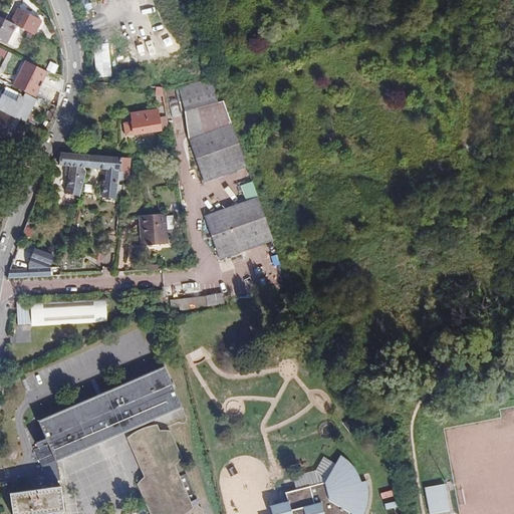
[(29,10),(32,6),(22,0),(20,4),(29,10)]
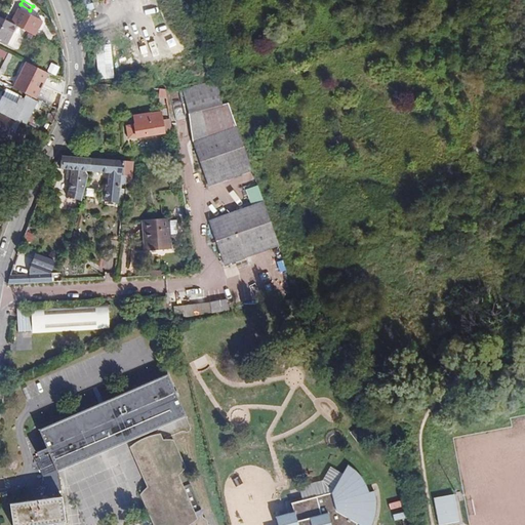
[(17,27),(35,35),(42,22),(18,9),(11,24),(17,27)]
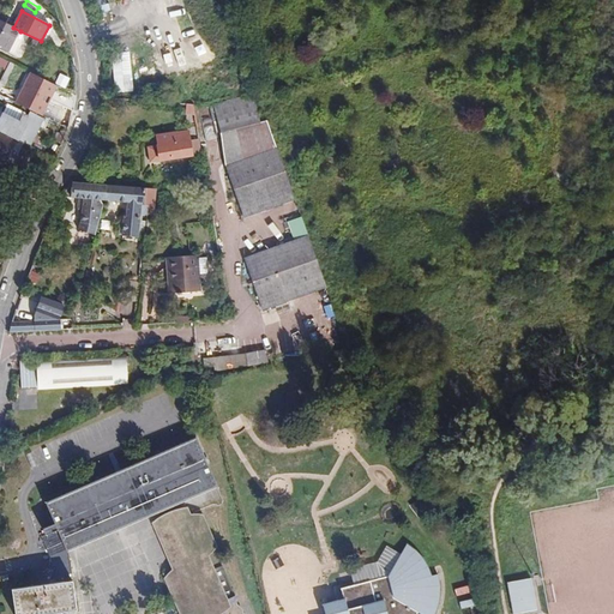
[(0,48),(8,53),(20,31),(13,28),(0,20),(0,48)]
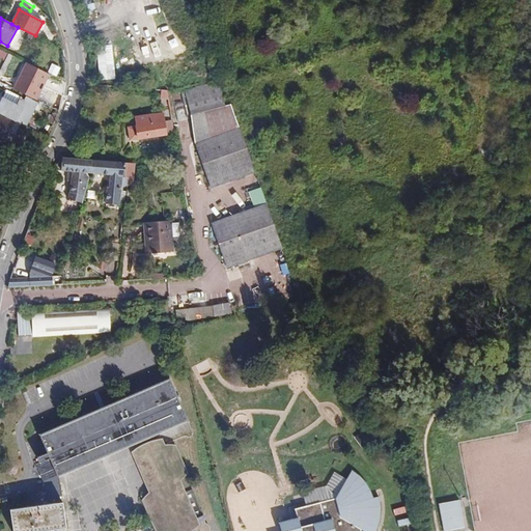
[(0,57),(12,63),(16,58),(0,50),(0,57)]
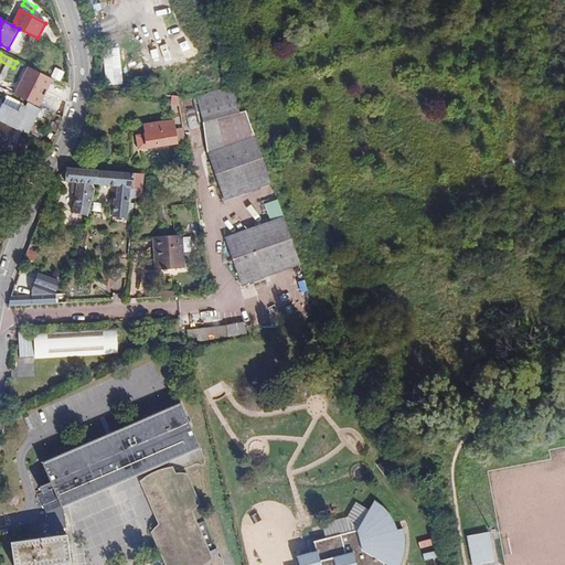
[(46,76),(32,104),(48,112),(61,84),(46,76)]
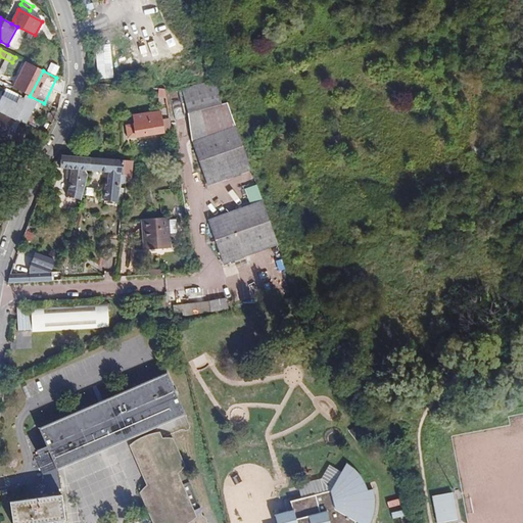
[(181,89),(187,113),(199,110),(222,104),(216,80),(181,89)]
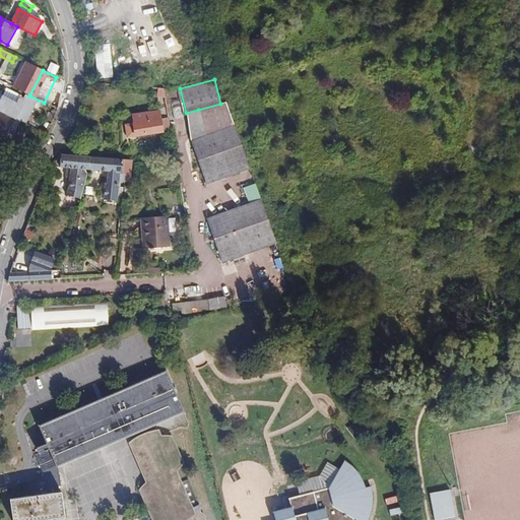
[(19,121),(25,124),(37,101),(24,94),(23,96),(6,87),(0,99),(0,111),(13,118),(19,121)]
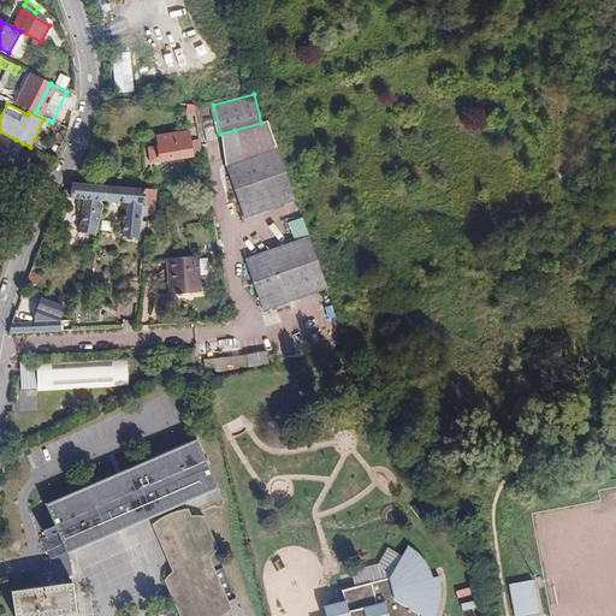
[(277,148),(267,122),(261,123),(235,130),(246,160),(277,148)]
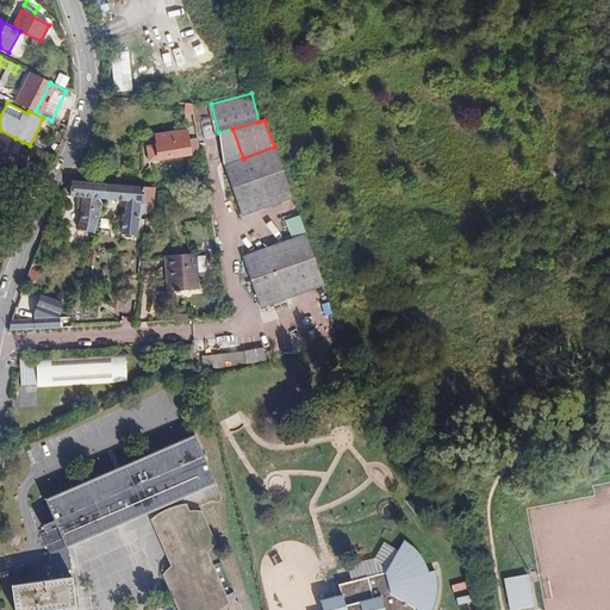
[(53,139),(61,143),(63,139),(66,131),(57,128),(53,139)]
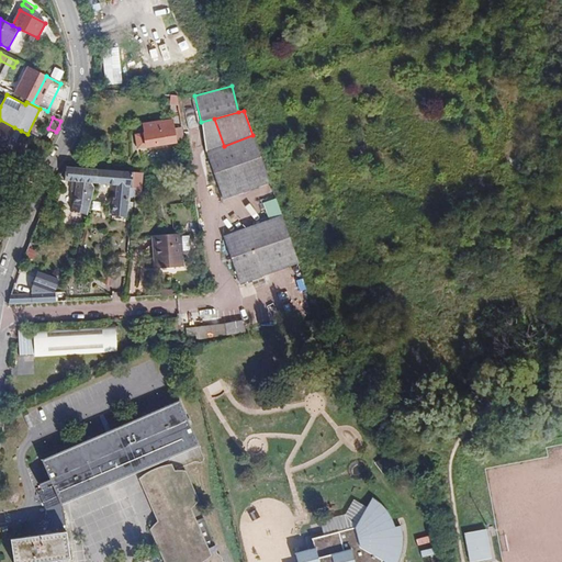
[(0,147),(3,149),(11,135),(14,127),(0,120),(0,147)]
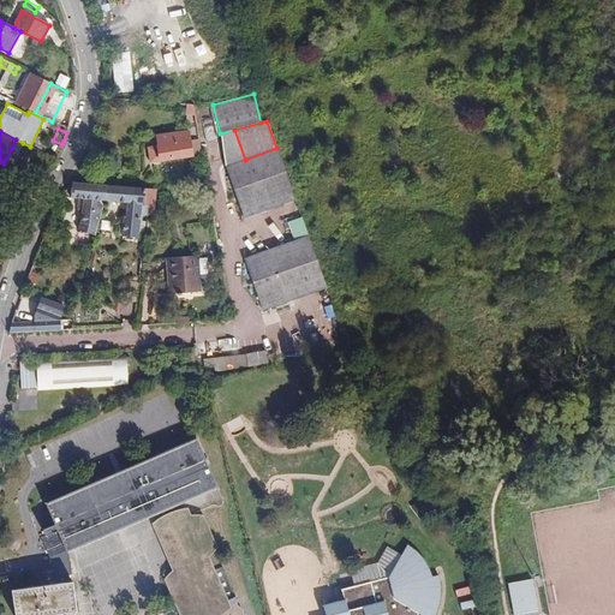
[(151,162),(204,155),(201,141),(191,142),(190,133),(159,138),(160,147),(149,148),(151,162)]
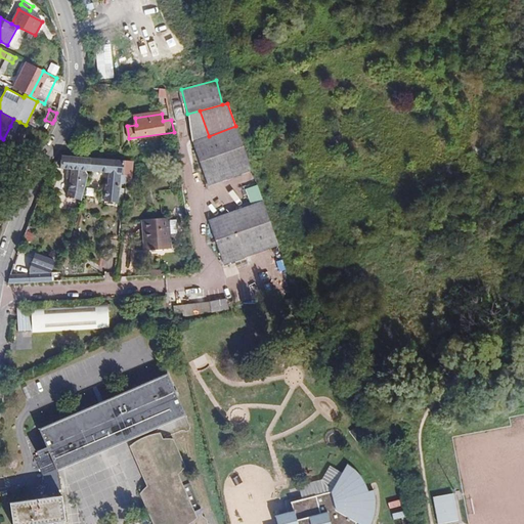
[(13,119),(10,126),(16,129),(19,122),(13,119)]
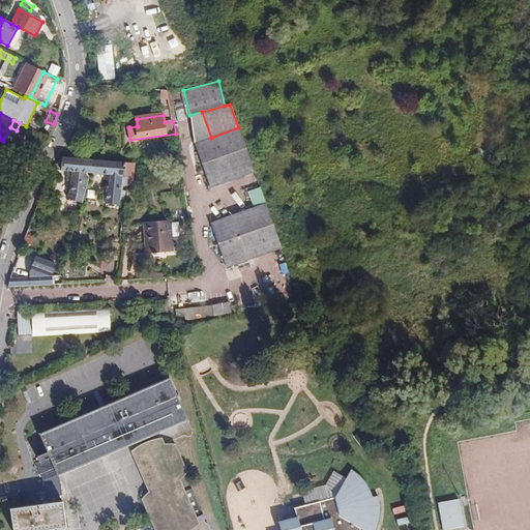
[(210,188),(255,173),(238,127),(211,138),(195,143),(210,188)]
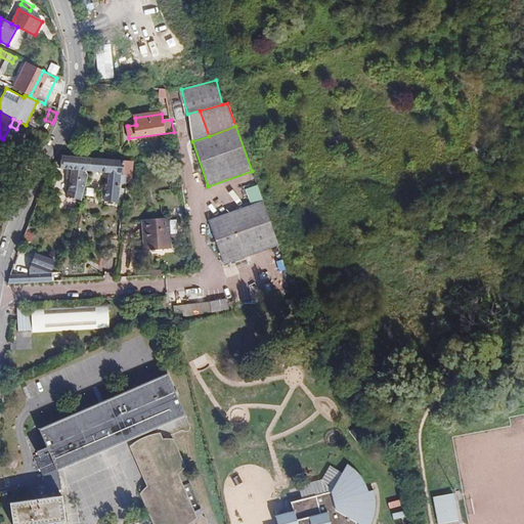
[(89,172),(91,159),(61,157),(60,169),(68,169),(67,178),(71,181),(71,190),(71,198),(82,198),(89,172)]
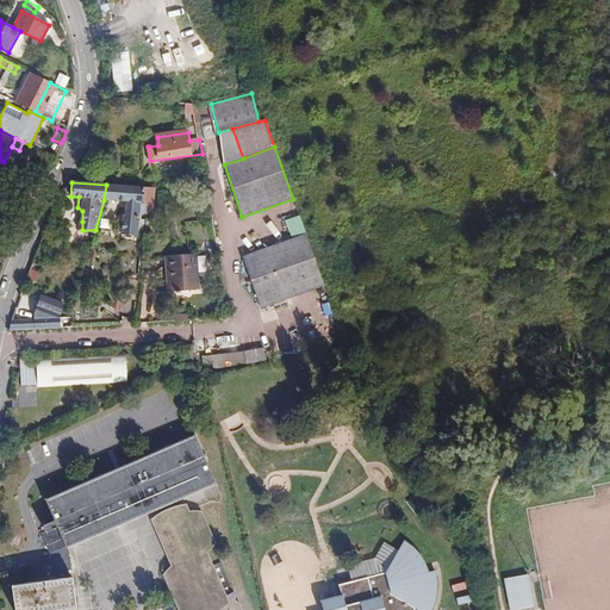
[(148,215),(149,204),(145,204),(147,188),(106,185),(104,200),(126,201),(125,217),(123,216),(122,234),(137,235),(138,213),(139,213),(148,215)]
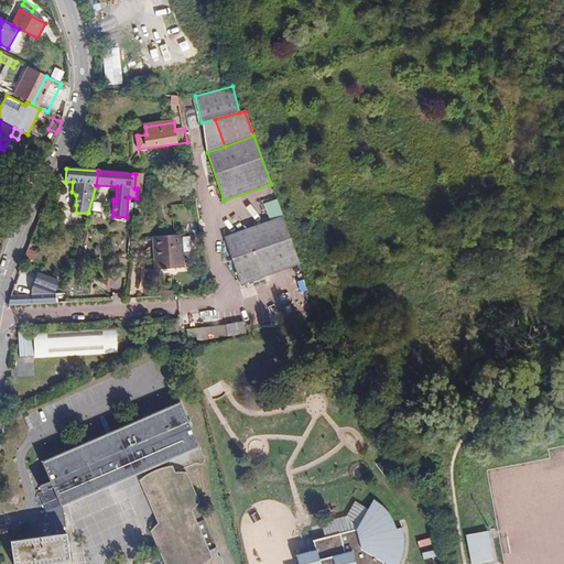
[(136,174),(134,188),(138,188),(143,190),(144,174),(136,174)]
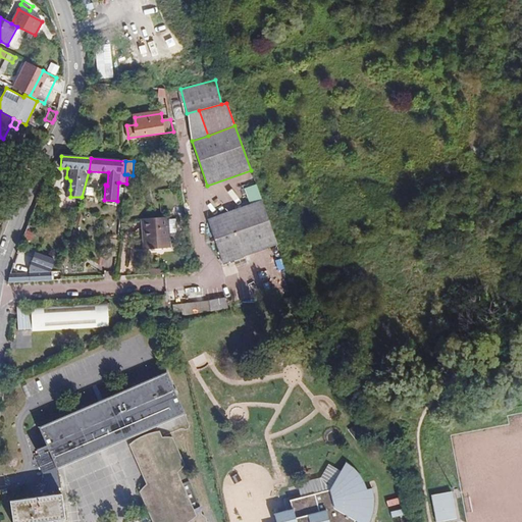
[(208,220),(222,263),(277,244),(257,186),(245,190),(251,205),(208,220)]
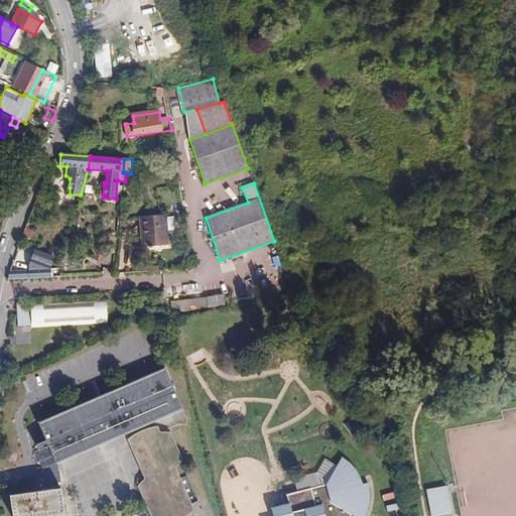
[(165,214),(162,214),(140,216),(141,227),(144,227),(145,246),(168,245),(166,231),(165,214)]
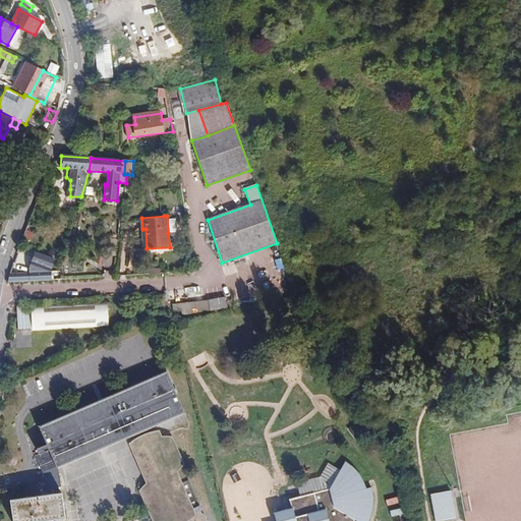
[(176,216),(167,216),(168,233),(177,232),(176,216)]
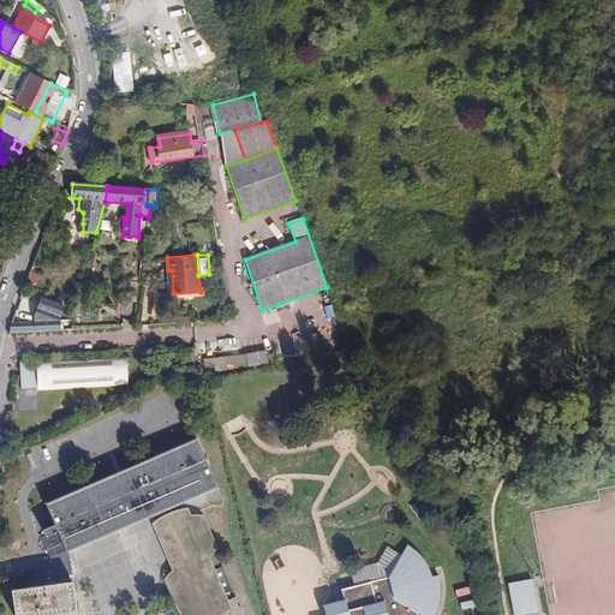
[(12,322),(10,334),(13,334),(31,333),(31,322),(12,322)]
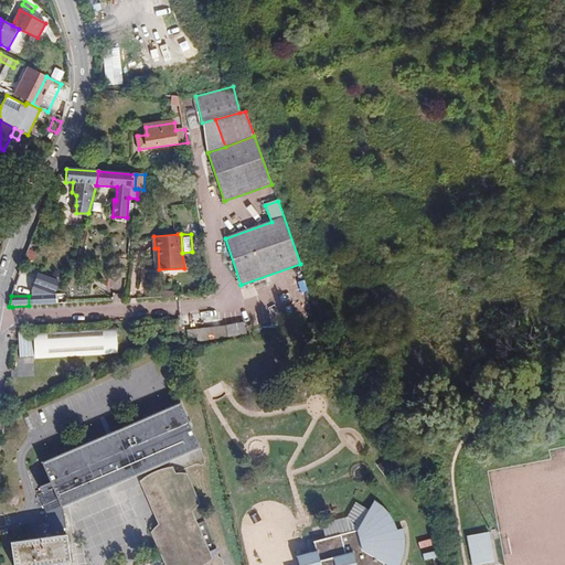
[(246,333),(244,322),(226,326),(227,336),(246,333)]
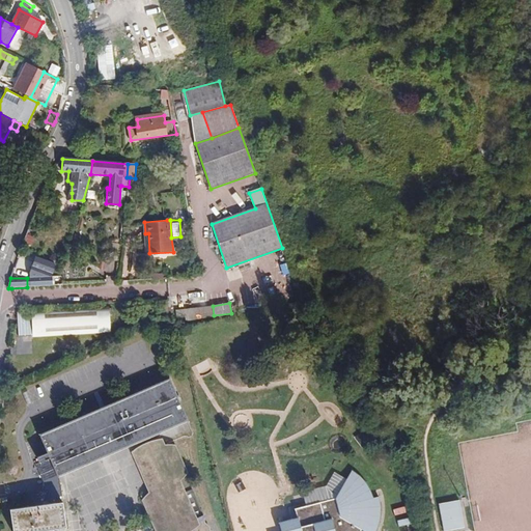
[(185,315),(186,320),(214,315),(213,306),(184,309),(185,315)]
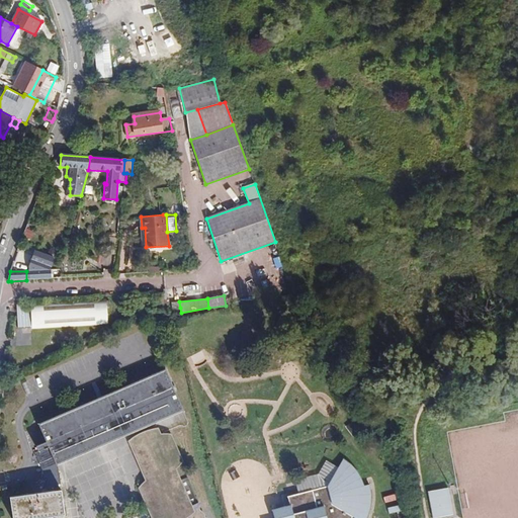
[(32,328),(108,325),(107,300),(31,304),(32,328)]
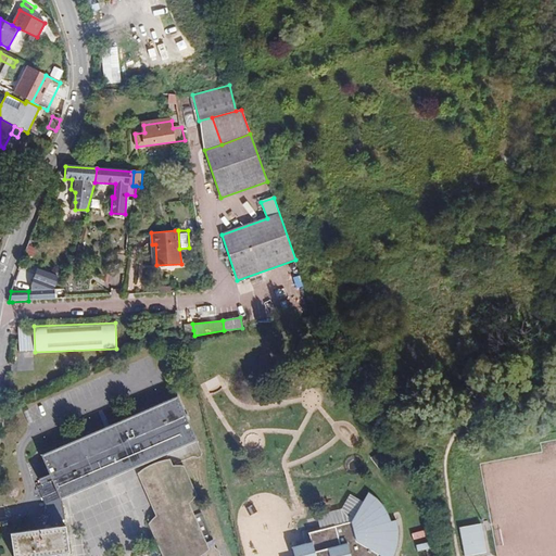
[(54,353),(34,353),(34,371),(54,370),(54,353)]
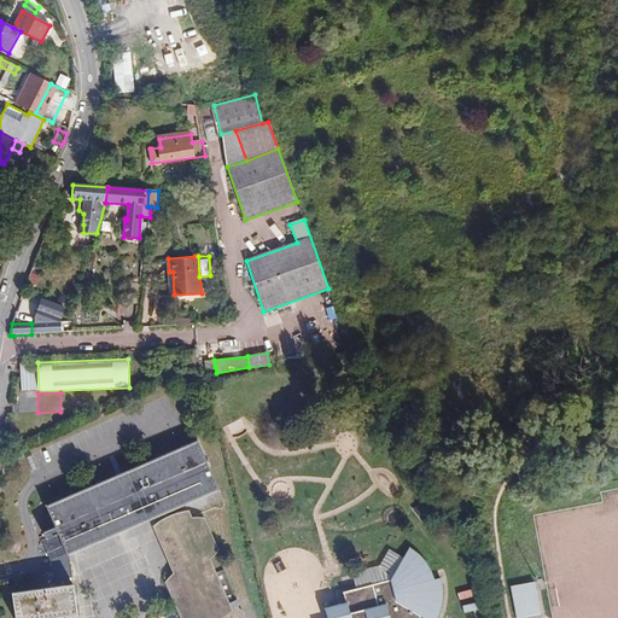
[(197,441),(45,506),(54,528),(44,532),(46,538),(41,541),(52,564),(54,584),(73,582),(70,563),(66,555),(219,490),(197,441)]
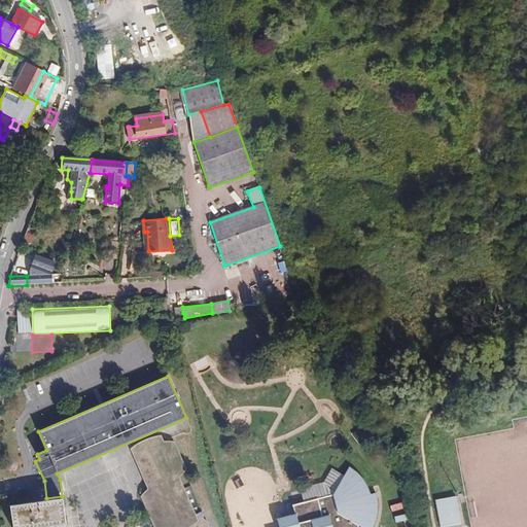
[(153,502),(185,488),(178,472),(186,469),(174,442),(166,445),(161,435),(130,449),(147,489),(139,493),(153,526),(163,526),(164,526),(153,502)]
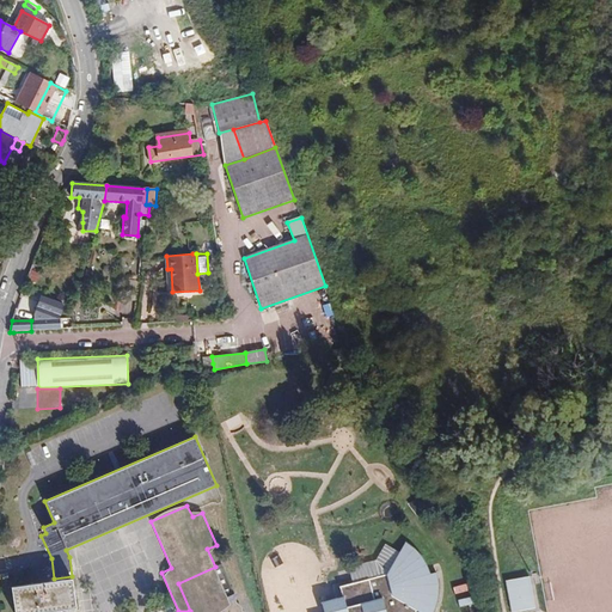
[(481,561),(488,560),(485,542),(477,543),(481,561)]
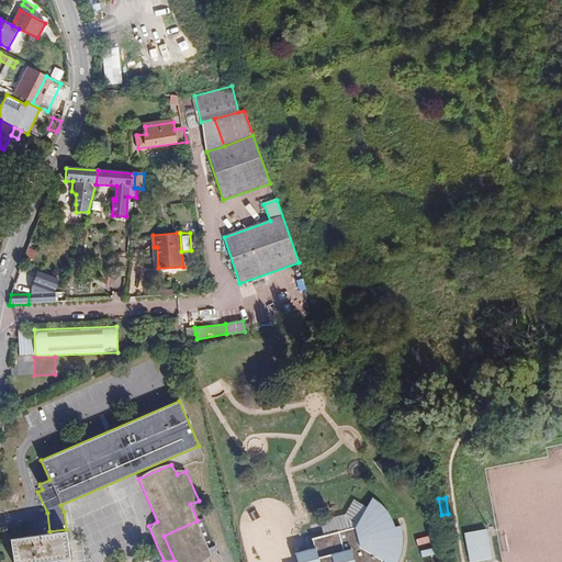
[(380,505),(371,498),(367,507),(355,527),(312,538),(314,548),(295,552),(296,561),(381,561),(383,560),(385,561),(396,561),(400,558),(402,548),(402,537),(401,526),(394,527),(391,519),(386,512),(380,505)]
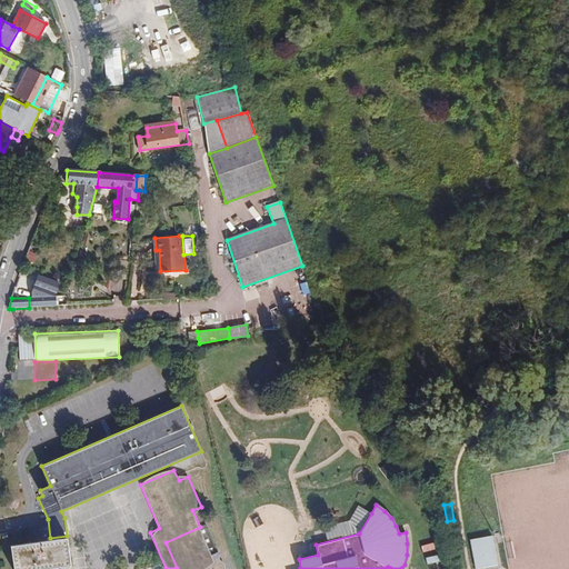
[(348,521),(352,536),(359,533),(371,513),(358,506),(350,521),(348,521)]
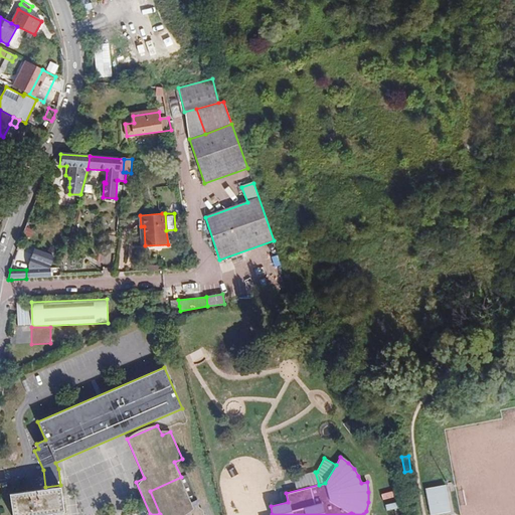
[(200,514),(200,511),(198,512),(194,496),(186,475),(181,477),(150,491),(160,514),(159,514),(200,514)]
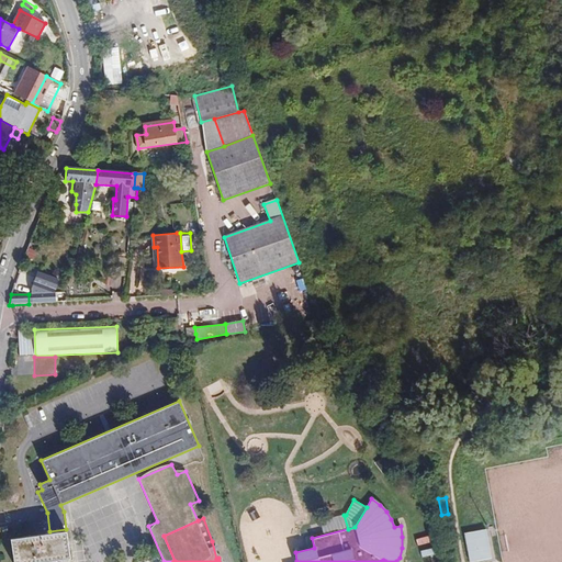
[(485,529),(464,534),(470,561),(491,558),(485,529)]
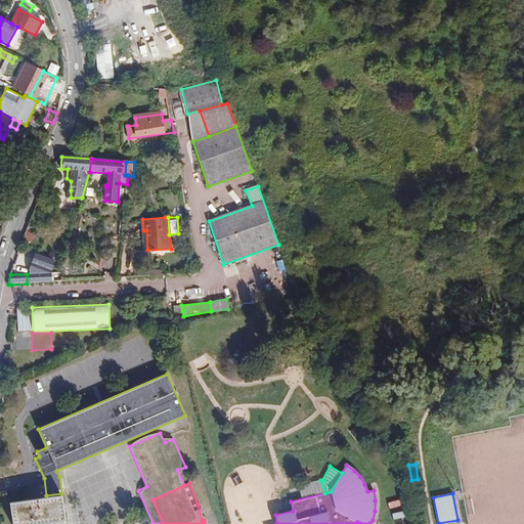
[(9,503),(12,523),(43,523),(64,521),(61,495),(9,503)]
